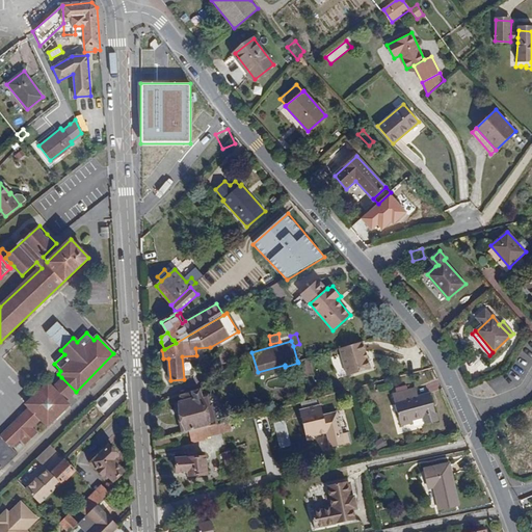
[(366,352),(362,342),(339,348),(347,376),(371,369),(368,358),(365,360),(363,353),(366,352)]
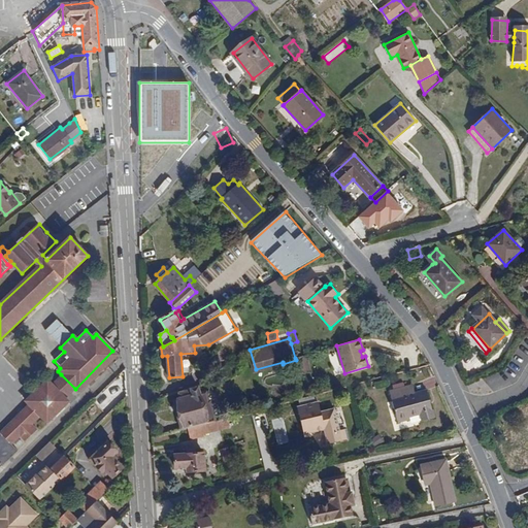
[(230,354),(243,344),(240,340),(227,349),(230,354)]
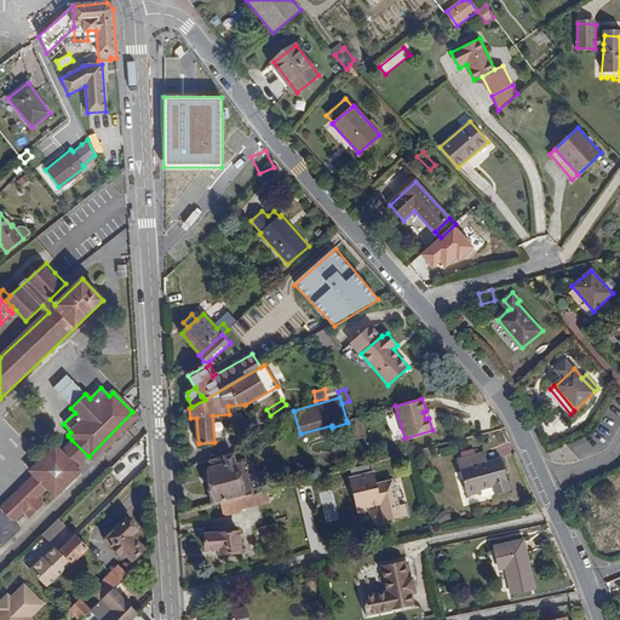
[(89,457),(92,460),(109,445),(137,417),(132,412),(89,457)]
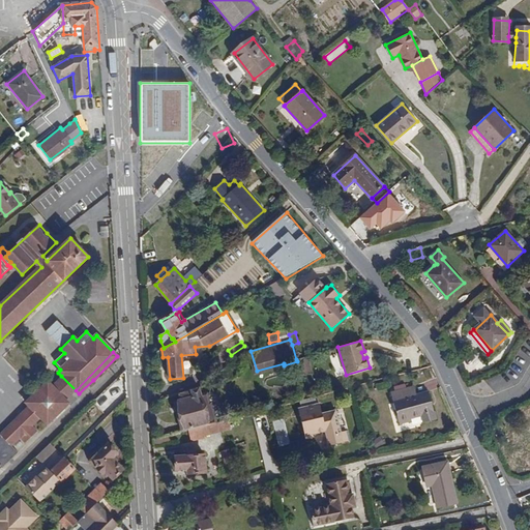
[(313,373),(307,356),(296,359),(297,361),(301,376),(313,373)]
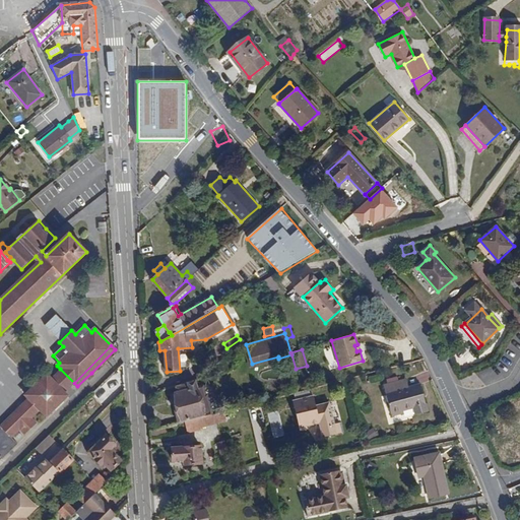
[(207,367),(210,376),(229,371),(225,362),(207,367)]
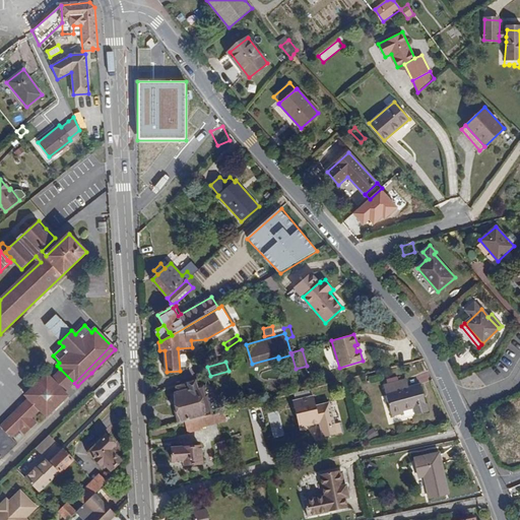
[(50,378),(67,396),(77,386),(74,383),(60,369),(50,378)]
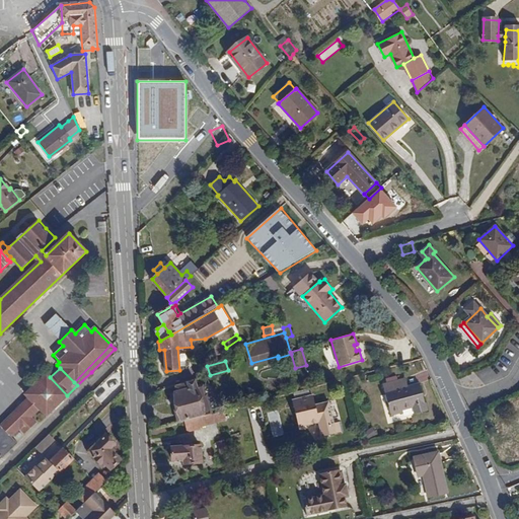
[(49,399),(56,406),(67,395),(50,377),(45,373),(24,393),(27,396),(0,422),(0,425),(11,436),(20,428),(24,433),(46,413),(41,408),(49,399)]
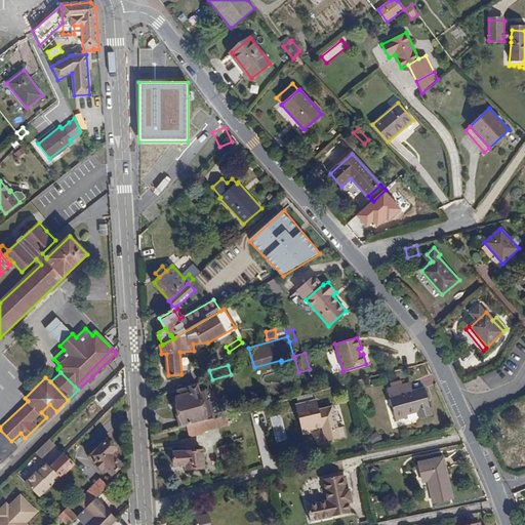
[(198,384),(177,390),(179,396),(171,398),(179,428),(187,426),(200,421),(214,418),(209,399),(208,399),(205,389),(200,391),(198,384)]
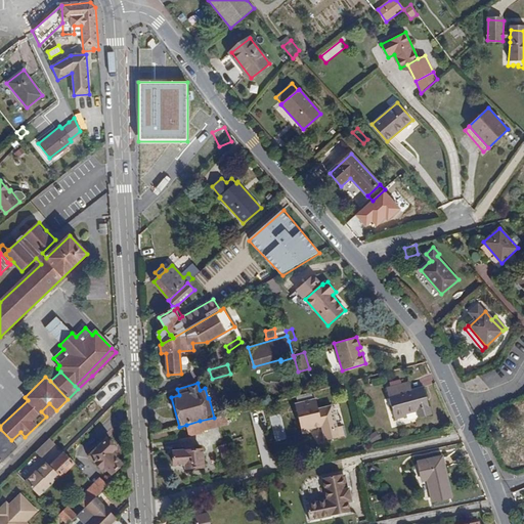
[(408,392),(406,384),(387,389),(395,419),(406,416),(405,413),(417,410),(419,418),(430,415),(424,388),(412,391),(408,392)]
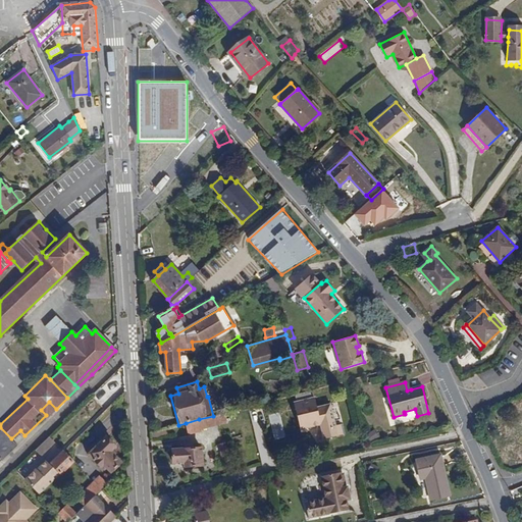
[(330,404),(317,407),(314,408),(312,402),(315,401),(314,398),(294,403),(301,429),(320,425),(324,438),(343,433),(341,424),(336,426),(330,404)]
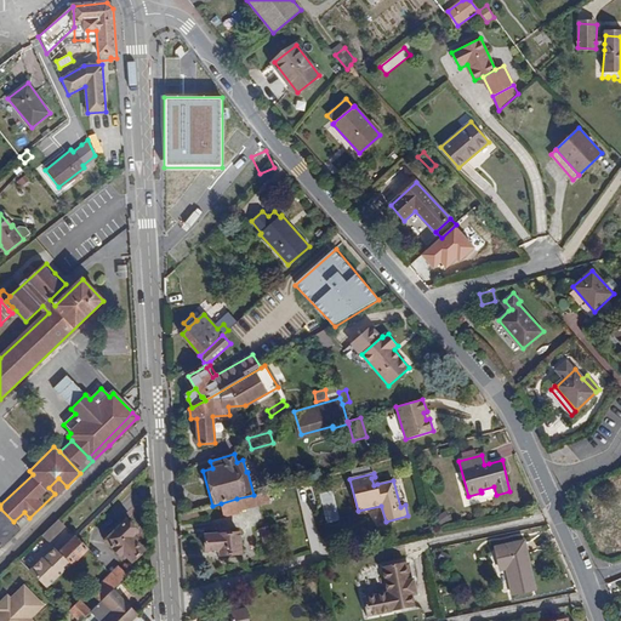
[(268,491),(254,495),(237,499),(240,511),(272,503),(268,491)]
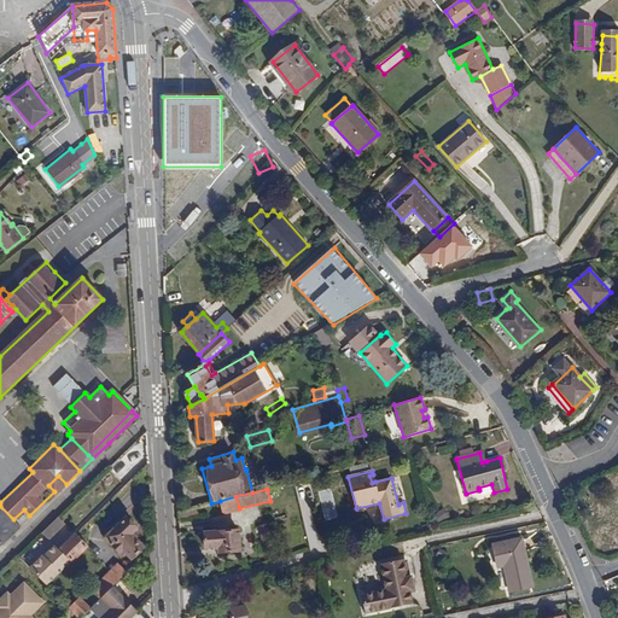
[(235,496),(220,501),(222,513),(239,508),(235,496)]
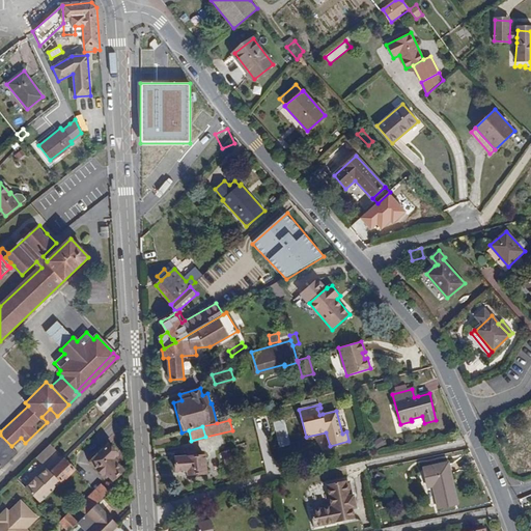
[(0,465),(3,468),(19,453),(11,446),(0,435),(0,465)]
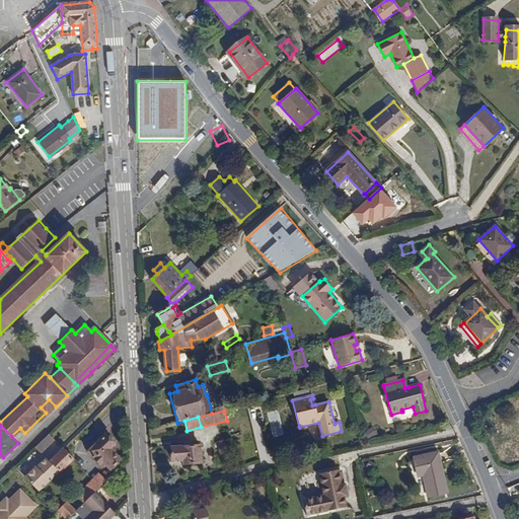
[(368,439),(377,435),(375,428),(365,432),(368,439)]
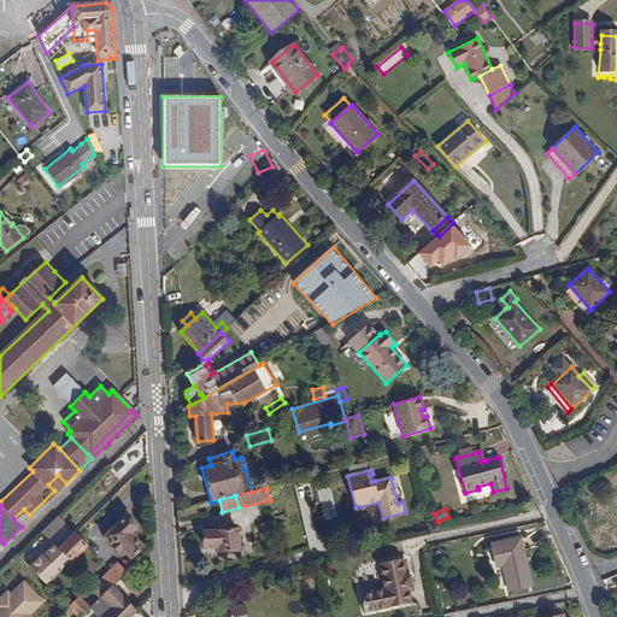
[(58,517),(46,529),(51,535),(63,522),(58,517)]
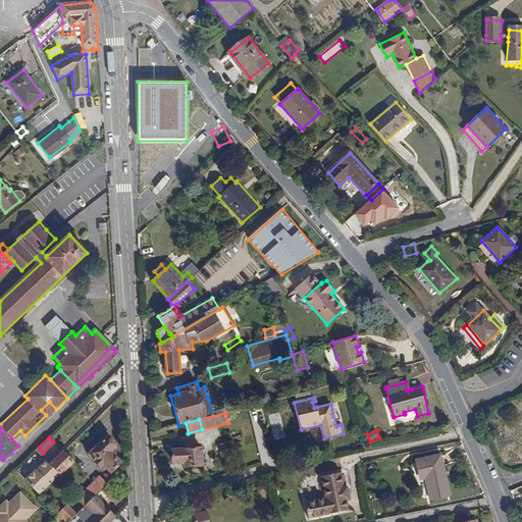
[(90,454),(98,463),(102,467),(104,465),(110,472),(121,462),(111,452),(115,448),(106,437),(90,454)]
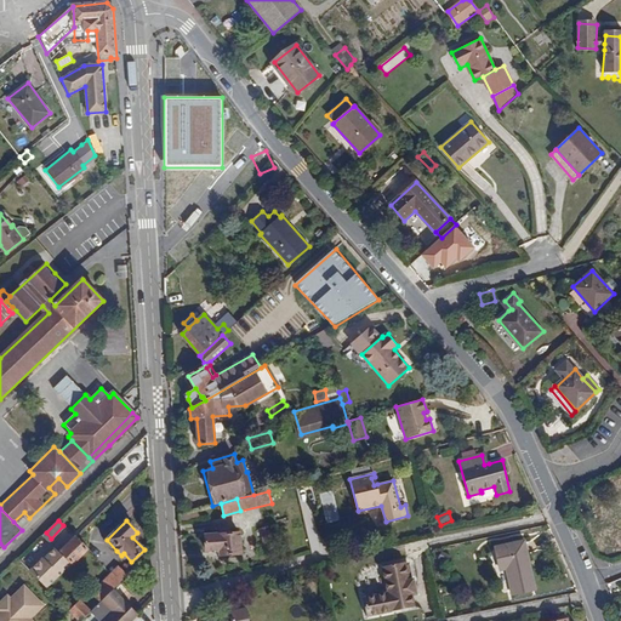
[(275,540),(272,527),(260,529),(263,543),(275,540)]
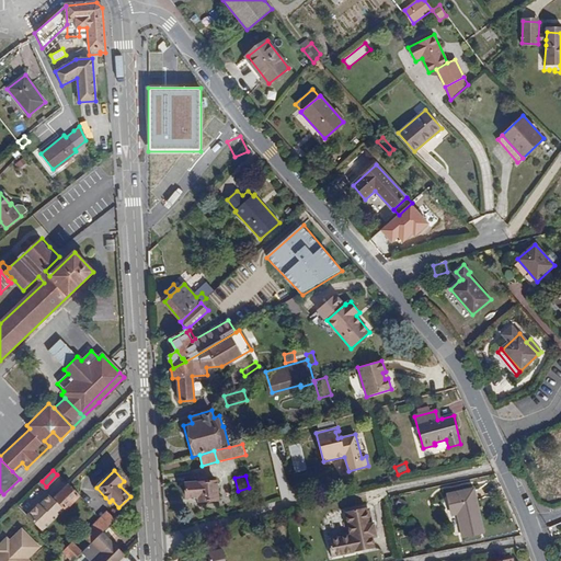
[(207,481),(207,479),(198,479),(198,482),(185,482),(185,497),(198,496),(199,502),(218,501),(218,481),(207,481)]
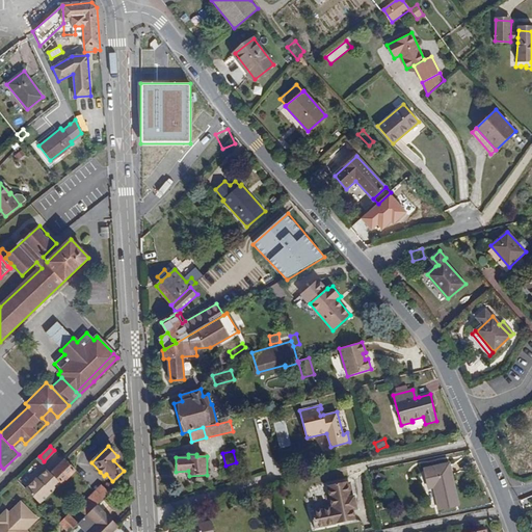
[(65,459),(52,473),(62,483),(76,470),(65,459)]
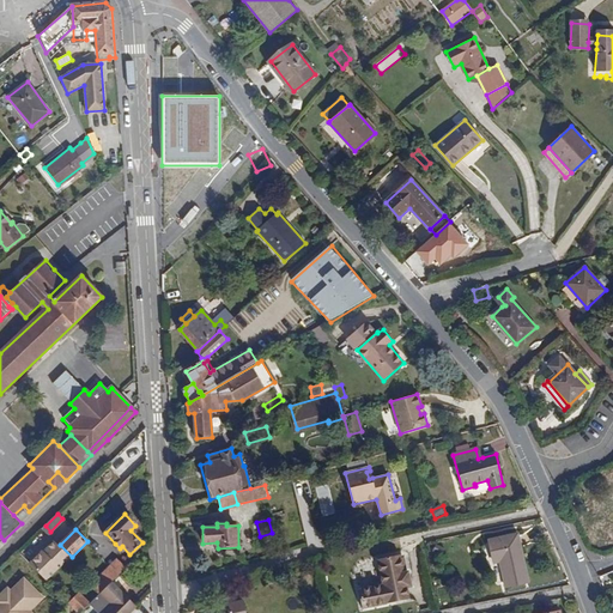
[(528,582),(517,534),(490,540),(495,562),(501,560),(507,587),(528,582)]
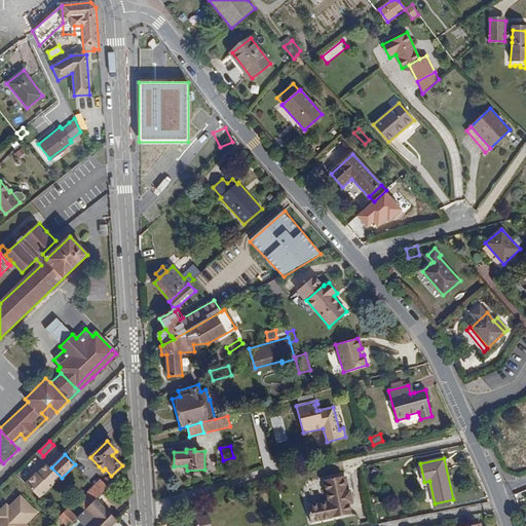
[(353,503),(351,492),(347,492),(344,477),(343,476),(325,480),(329,502),(309,506),(311,522),(351,515),(349,504),(353,503)]
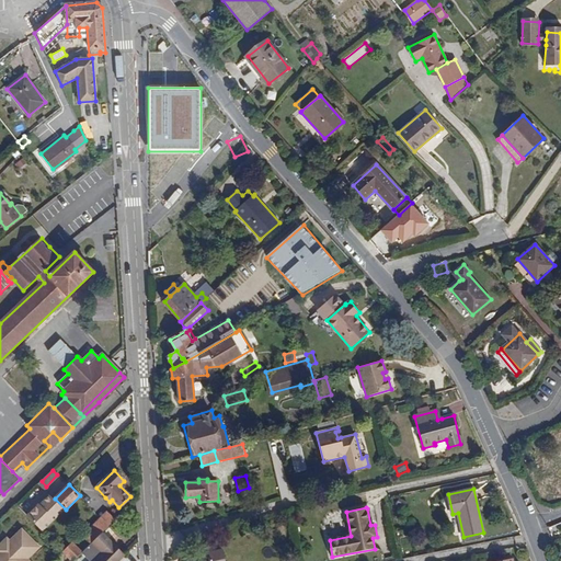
[(102,534),(116,519),(107,512),(100,519),(98,518),(90,526),(91,528),(100,536),(102,534)]
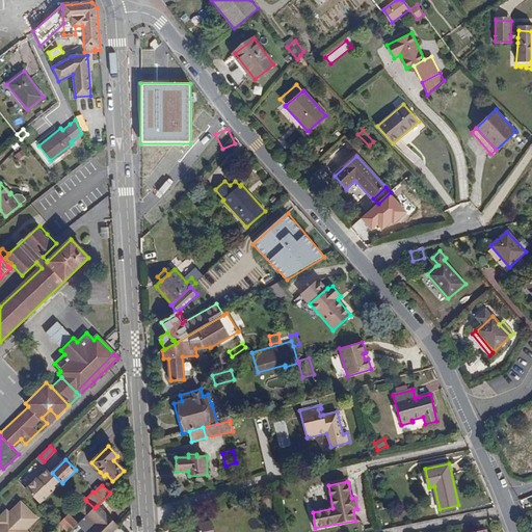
[(79,508),(86,516),(95,508),(86,501),(79,508)]
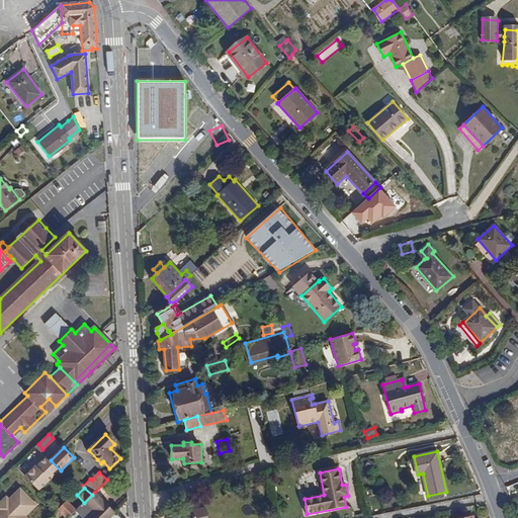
[(0,517),(26,517),(25,517),(36,506),(20,490),(9,500),(8,499),(0,507),(0,517)]
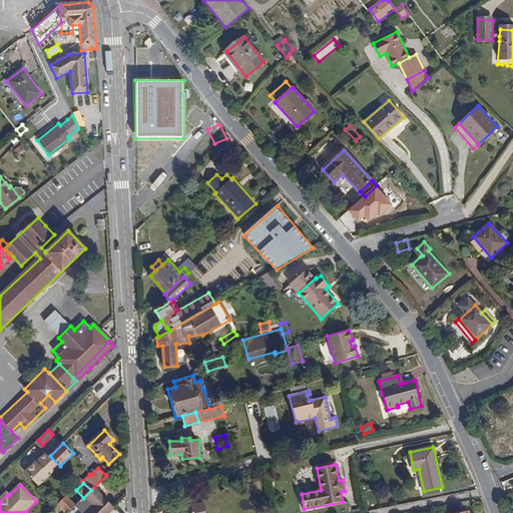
[(83,498),(75,505),(82,512),(109,512),(114,509),(93,488),(91,490),(83,498)]
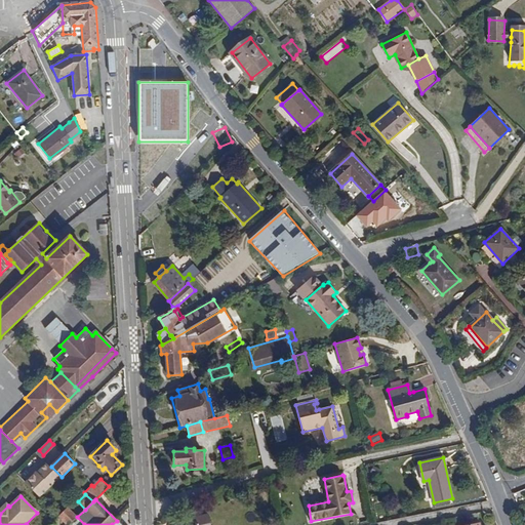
[(69,508),(59,517),(67,524),(69,524),(77,517),(69,508)]
